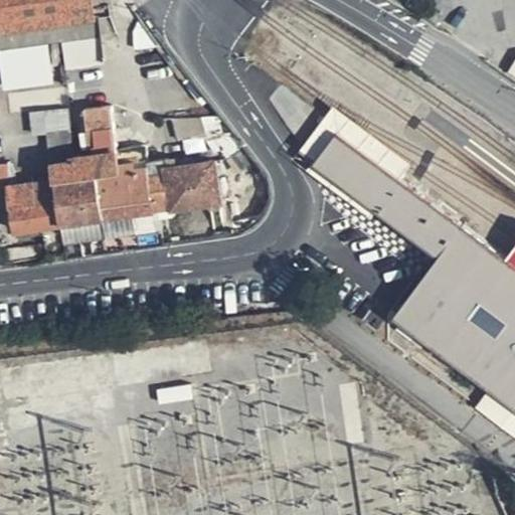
[(93,0),(0,0),(0,43),(1,49),(62,41),(62,48),(65,47),(99,43),(96,17),(93,0)]
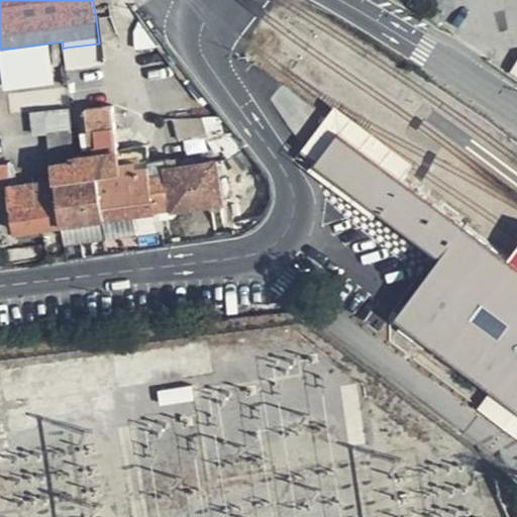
[(136,12),(126,0),(93,0),(96,17),(132,13),(136,12)]
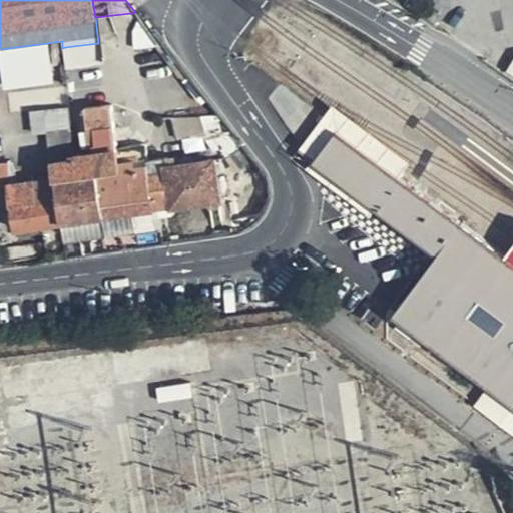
[(334,134),(397,182),(409,165),(331,107),(297,150),(313,162),(334,134)]
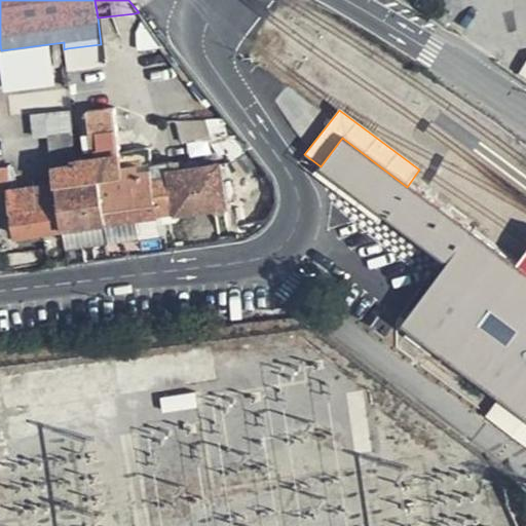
[(151,166),(149,149),(119,154),(114,111),(91,115),(98,156),(76,159),(76,163),(57,165),(59,183),(65,228),(67,235),(84,232),(84,226),(118,221),(139,218),(156,215),(153,189),(151,166)]
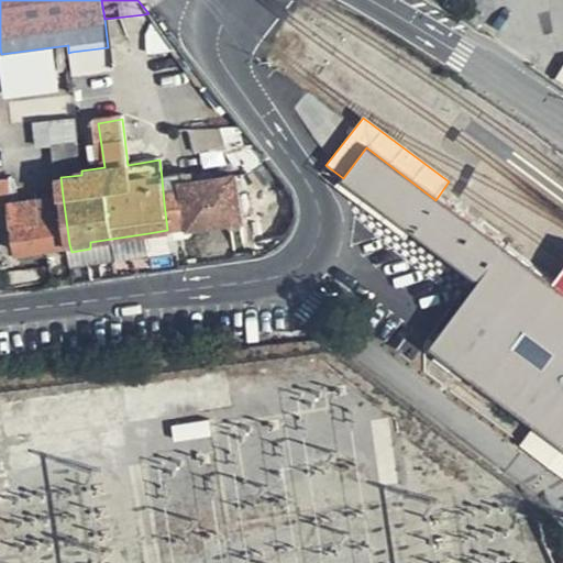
[(477,286),(504,251),(449,210),(435,200),(366,147),(343,178),(340,183),(409,235),(477,286)]
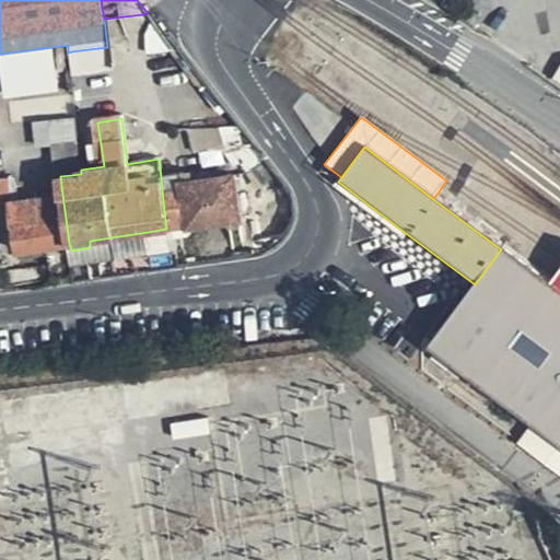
[(81,174),(81,170),(78,148),(50,152),(54,177),(60,176),(81,174)]
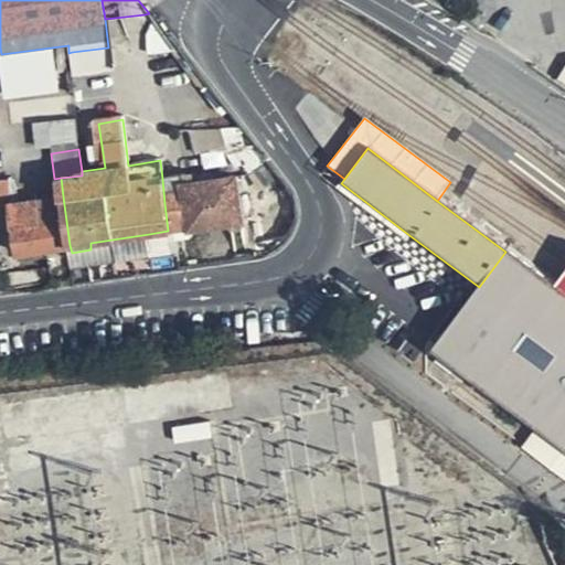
[(183,176),(162,179),(164,203),(185,200),(183,185),(183,176)]
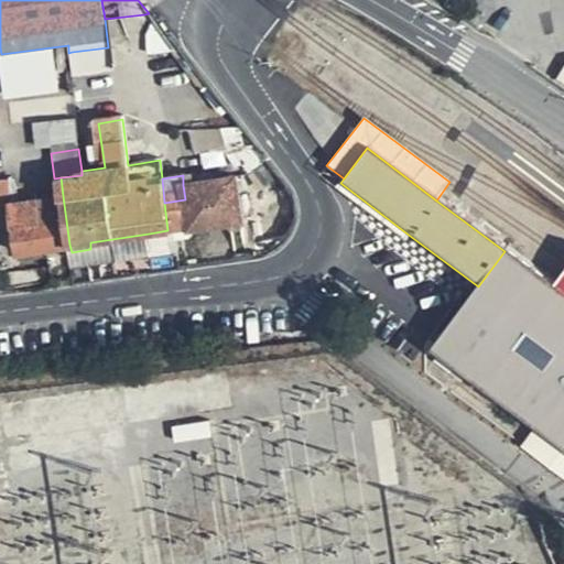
[(164,203),(167,230),(167,238),(192,234),(191,228),(242,219),(236,177),(183,185),(185,199),(164,203)]
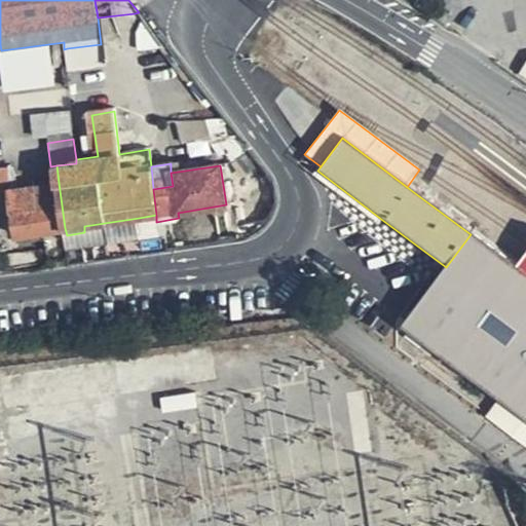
[(0,167),(0,186),(8,186),(7,167),(0,167)]
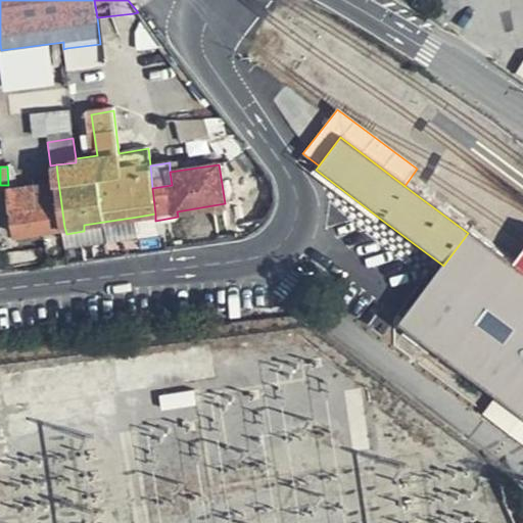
[(380,219),(316,170),(311,175),(376,224),(380,219)]
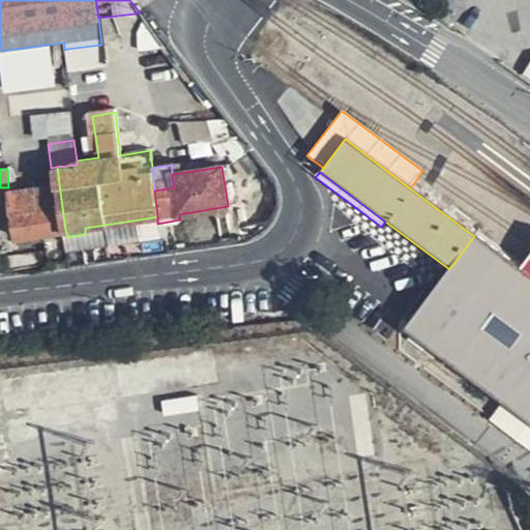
[(65,230),(59,184),(10,192),(17,238),(42,233),(65,230)]
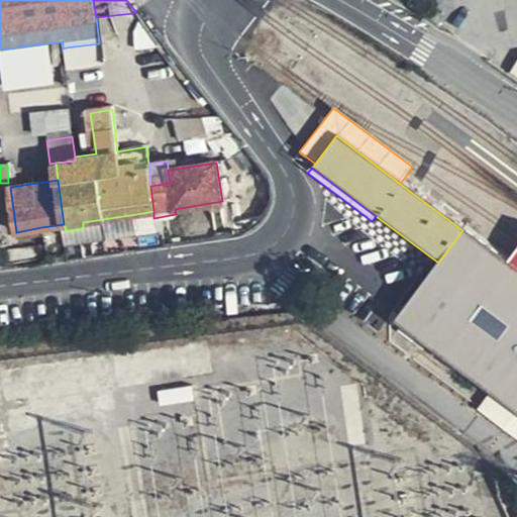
[(137,220),(136,214),(116,217),(117,223),(137,220)]
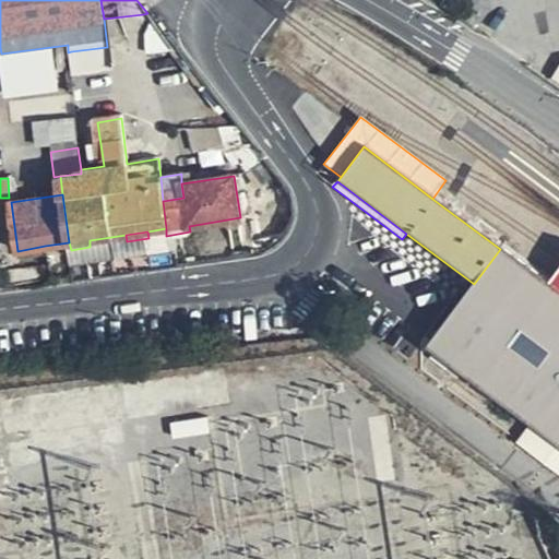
[(46,252),(71,250),(69,242),(45,246),(46,252)]
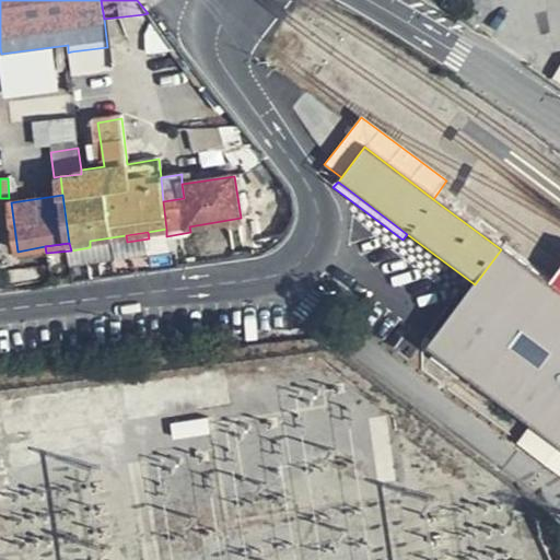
[(93,263),(90,247),(71,251),(73,267),(93,263)]
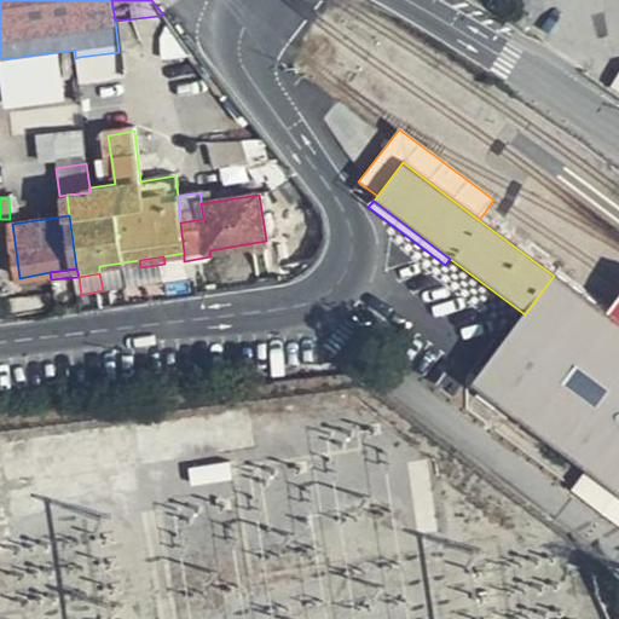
[(554,276),(525,314),(512,334),(472,386),(495,403),(618,493),(618,324),(606,314),(554,276)]
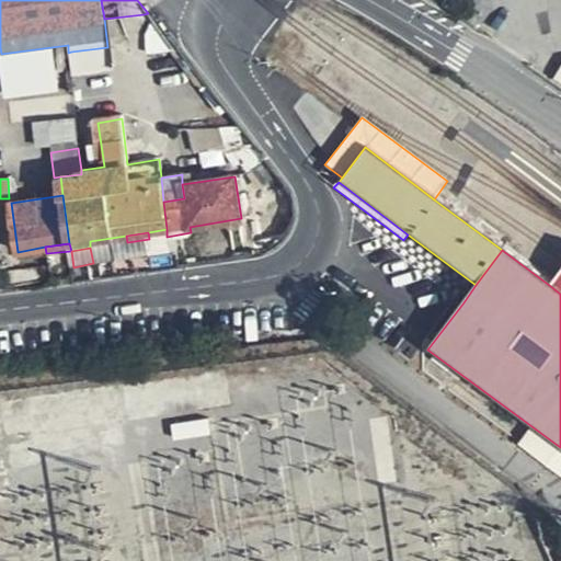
[(73,267),(71,251),(46,253),(48,271),(73,267)]
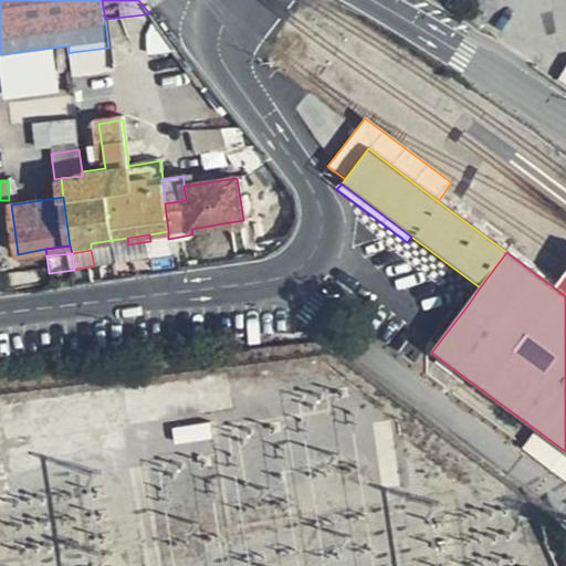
[(565,271),(554,287),(565,296),(565,271)]
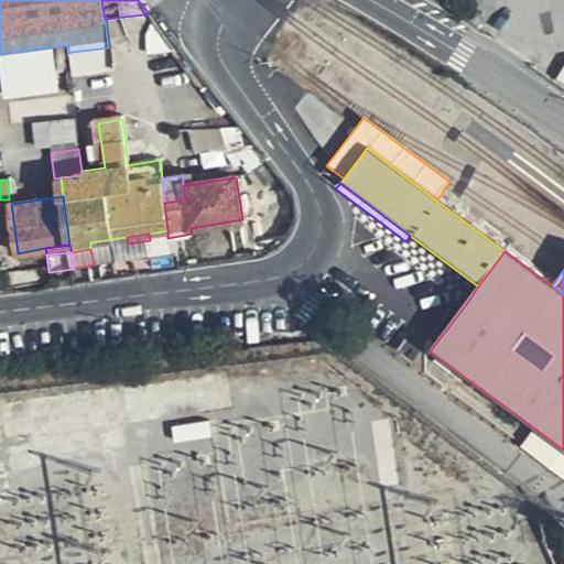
[(209,420),(171,424),(173,442),(212,436),(209,420)]
